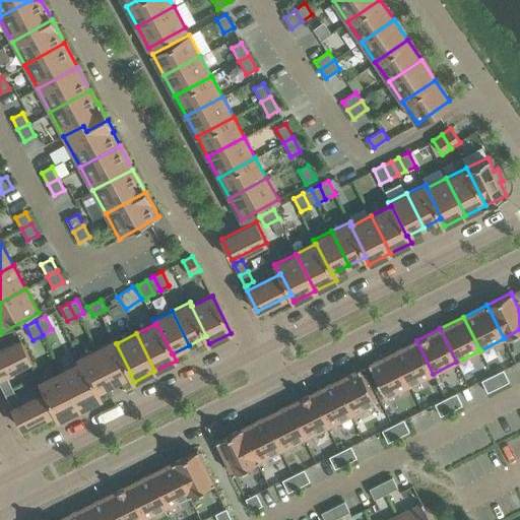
[(0,375),(31,360),(21,339),(0,349),(0,375)]
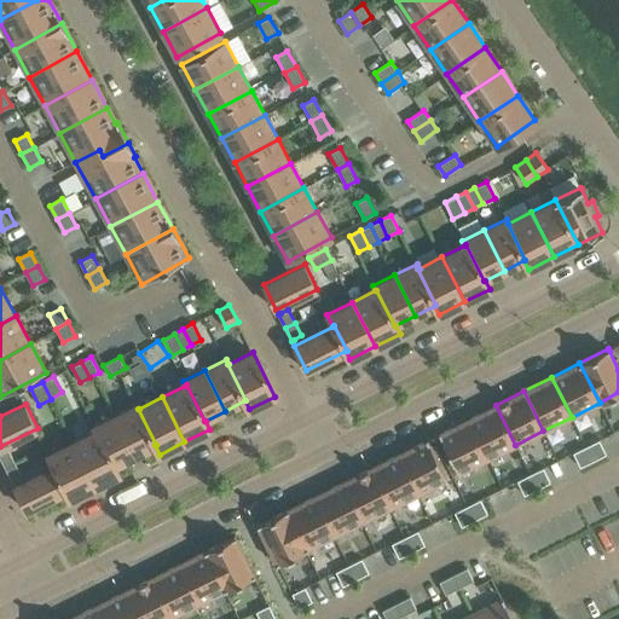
[(138,409),(139,409),(137,404),(115,415),(136,456),(155,445),(156,445),(138,409)]
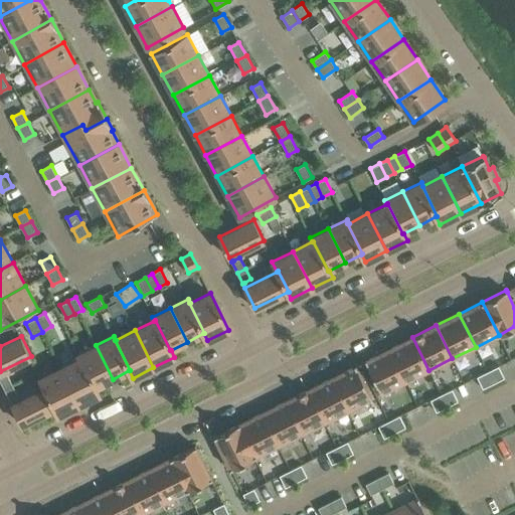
[(405,381),(428,370),(412,337),(389,349),(405,381)]
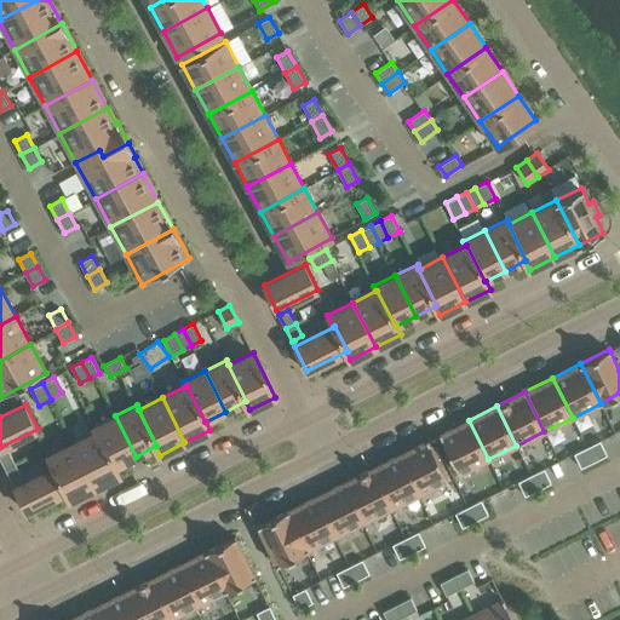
[(115,466),(116,466),(136,457),(115,415),(93,426),(96,431),(97,430),(115,466)]
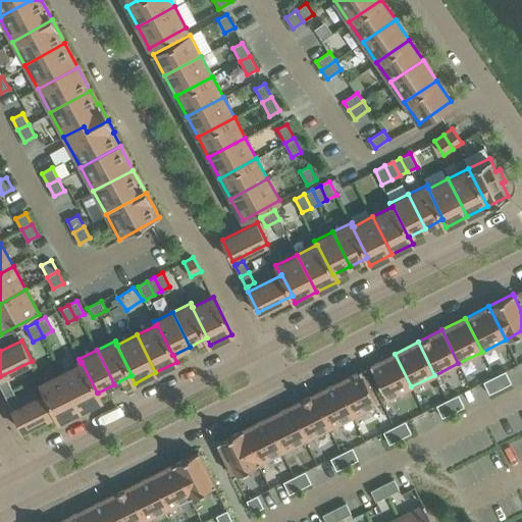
[(386,399),(411,386),(395,354),(370,365),(371,367),(386,399)]
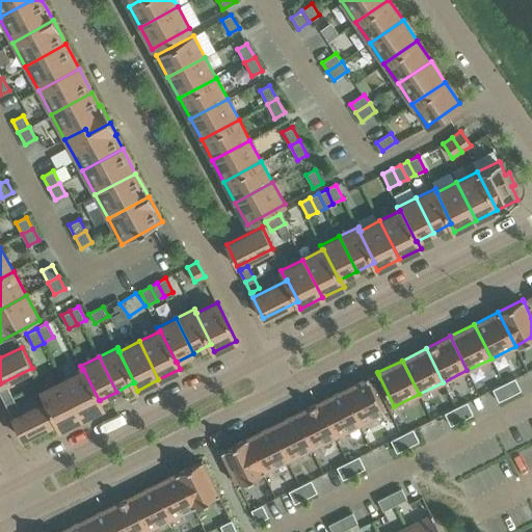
[(100,400),(99,400),(83,369),(82,370),(62,379),(81,418),(103,407),(100,400)]
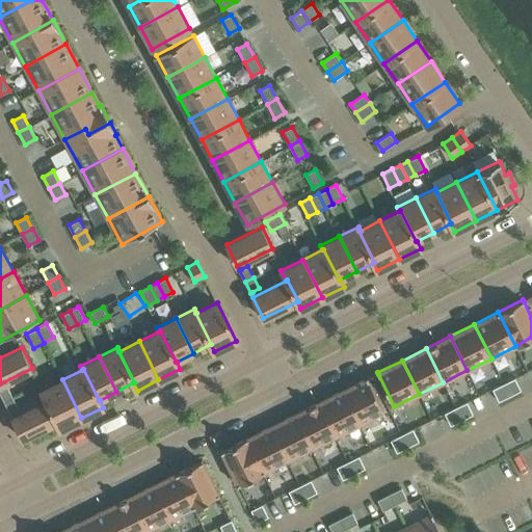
[(384,411),(368,378),(367,377),(342,390),(360,424),(384,411)]
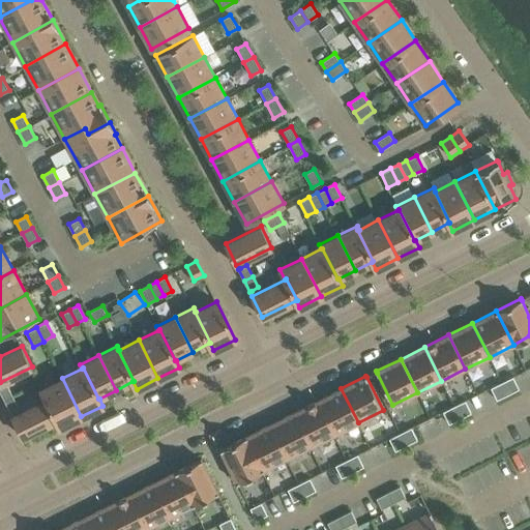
[(519,388),(513,377),(512,377),(502,382),(508,394),(519,388)]
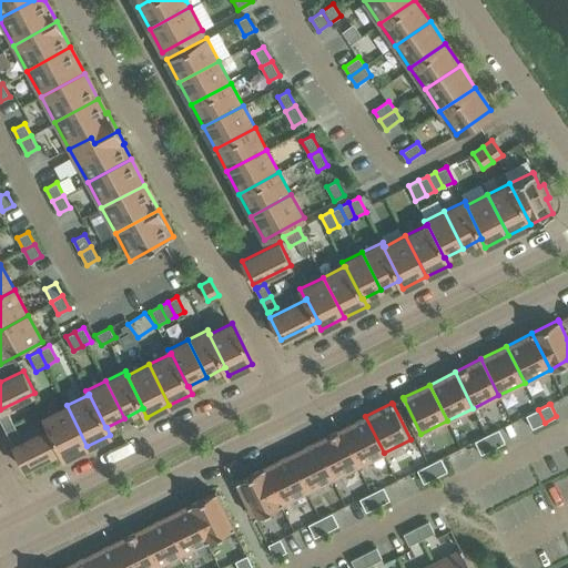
[(64,458),(87,446),(67,405),(43,417),(49,428),(50,427),(61,449),(60,450),(64,458)]
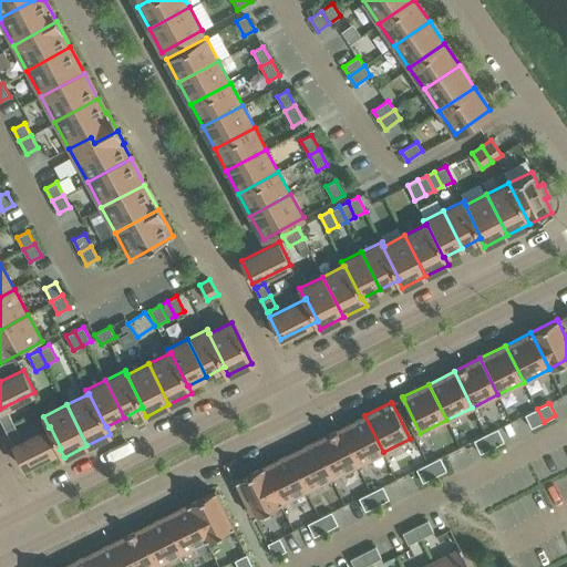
[(532,428),(544,422),(537,409),(525,414),(525,415),(532,428)]
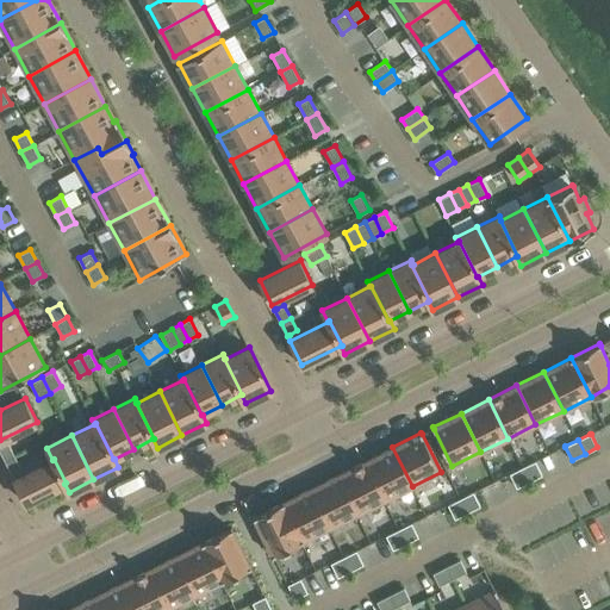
[(0,450),(5,461),(14,455),(8,443),(0,446),(0,450)]
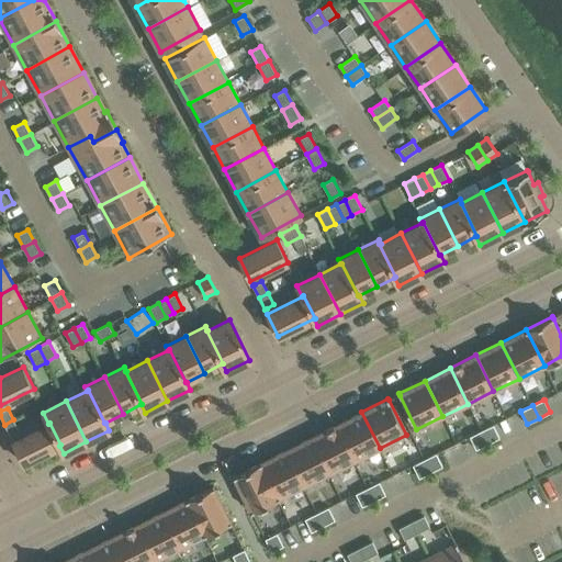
[(375,450),(380,448),(361,412),(336,425),(353,461),(363,457),(375,450)]
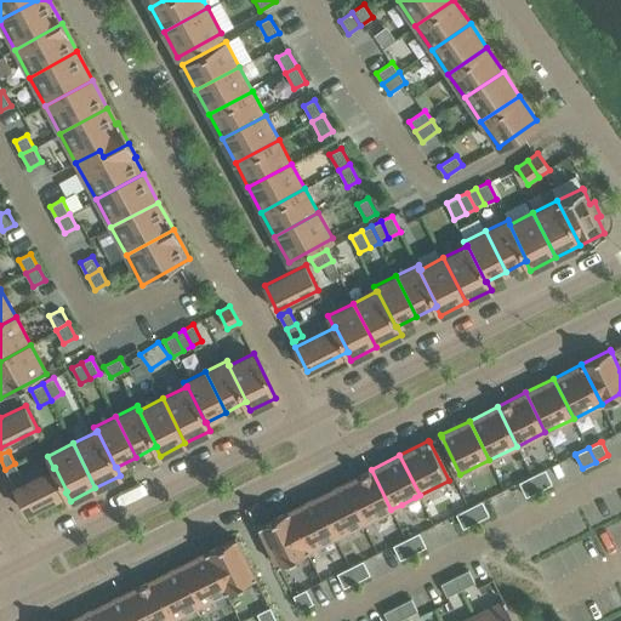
[(12,483),(22,478),(15,463),(5,469),(12,483)]
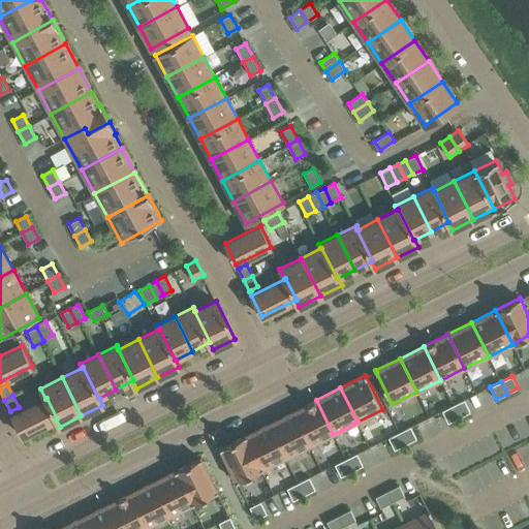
[(56,419),(57,418),(47,398),(45,399),(12,415),(23,436),(56,419)]
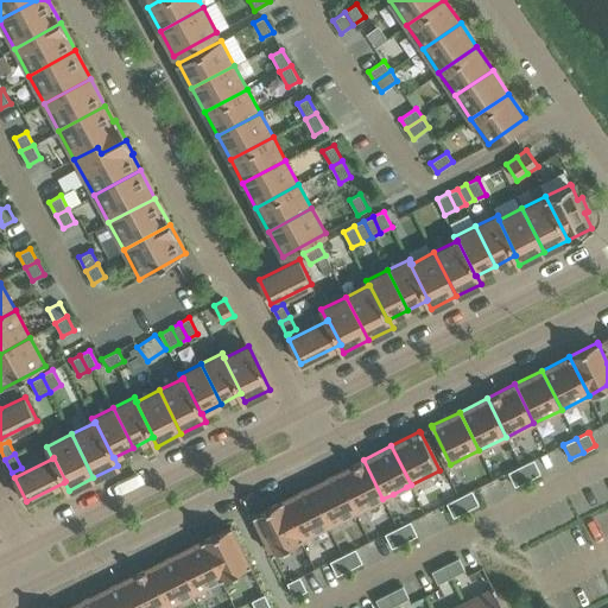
[(355,512),(382,499),(363,460),(336,473),(355,512)]
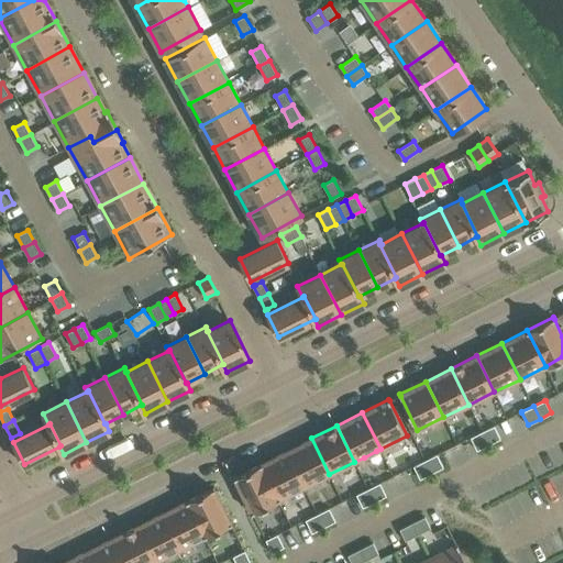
[(500,438),(494,426),(483,431),(488,444),(500,439),(500,438)]
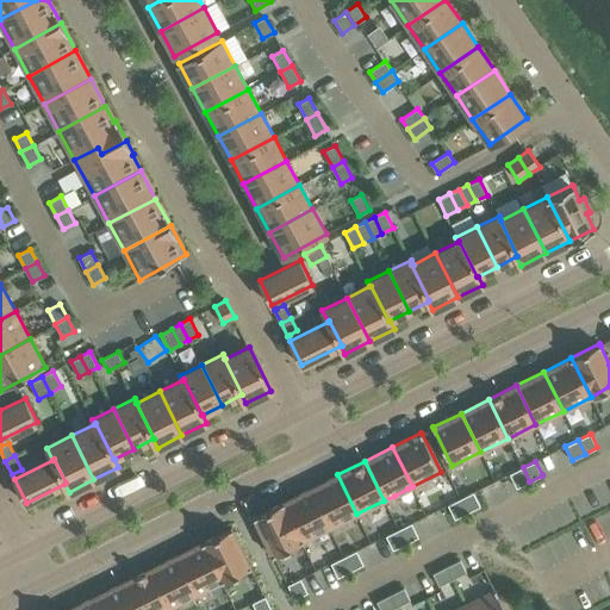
[(517,487),(529,481),(523,467),(510,473),(510,474),(517,487)]
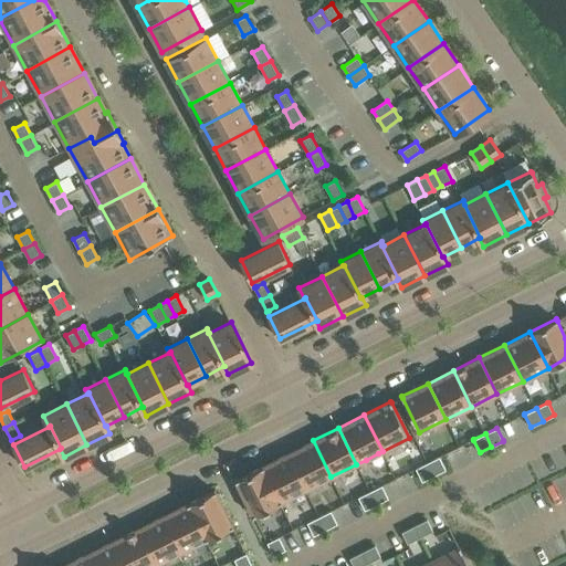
[(305,490),(331,477),(313,440),(287,453),(305,490)]
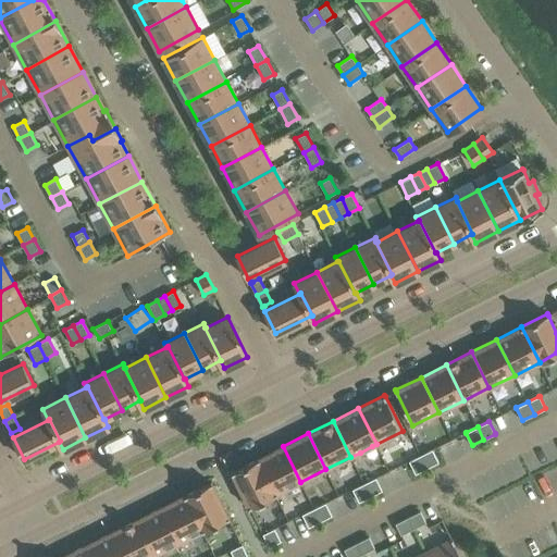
[(275,494),(300,482),(283,446),(258,459),(275,494)]
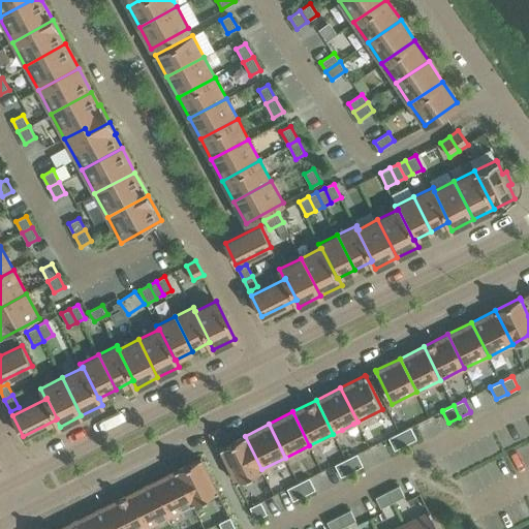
[(416,438),(410,427),(400,432),(405,444),(416,438)]
